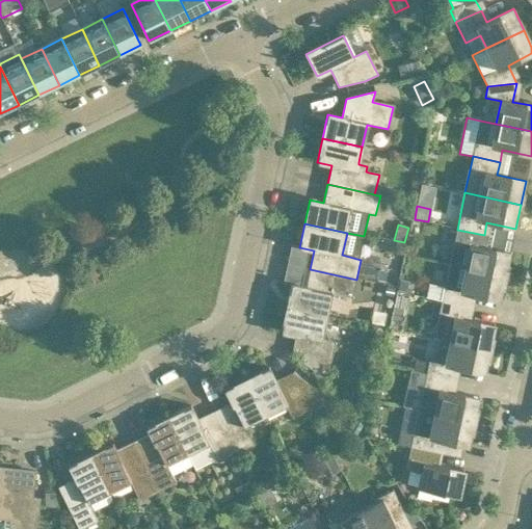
[(452,255),(449,266),(464,269),(505,278),(510,254),(481,247),(484,235),(457,230),(454,243),(452,255)]
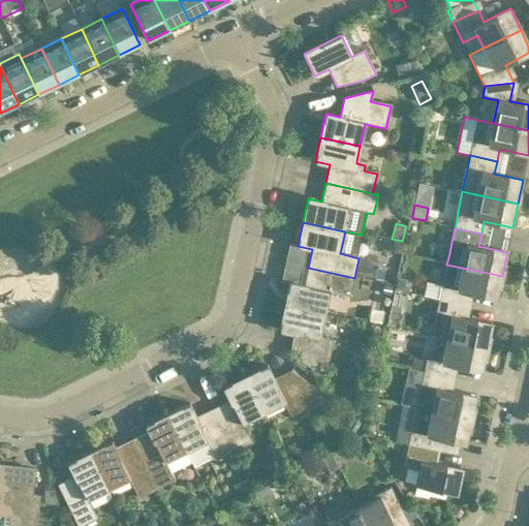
[(364,236),(345,231),(340,253),(359,258),(364,236)]
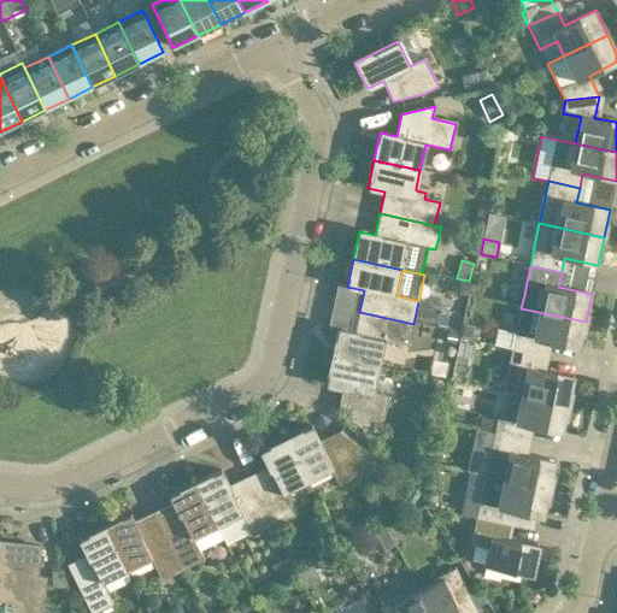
[(472,284),(469,296),(480,299),(482,287),(472,284)]
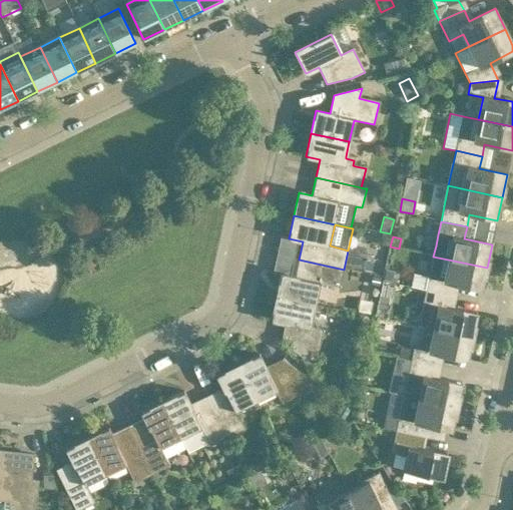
[(428,280),(426,292),(452,297),(454,285),(482,291),(487,268),(448,260),(433,257),(428,280)]
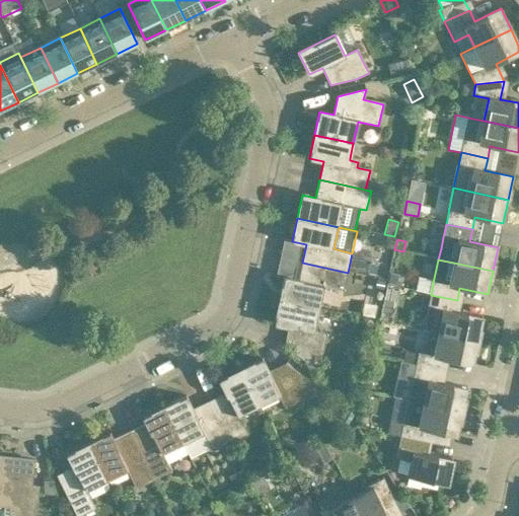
[(284,278),(279,301),(319,309),(324,288),(344,292),(348,273),(302,263),(298,281),(284,278)]
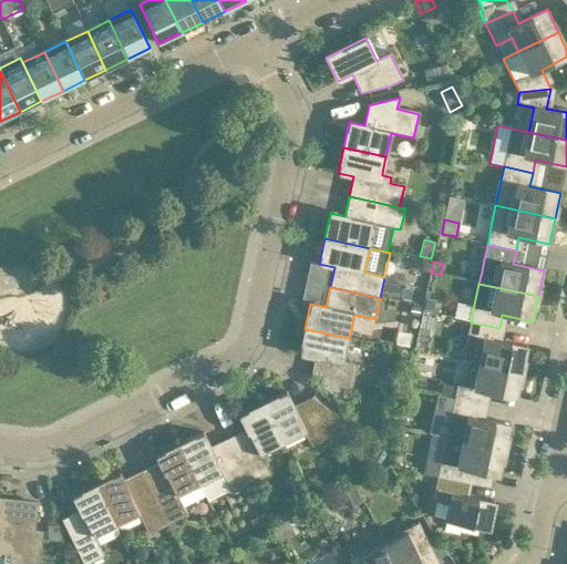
[(426,300),(423,311),(433,314),(435,303),(426,300)]
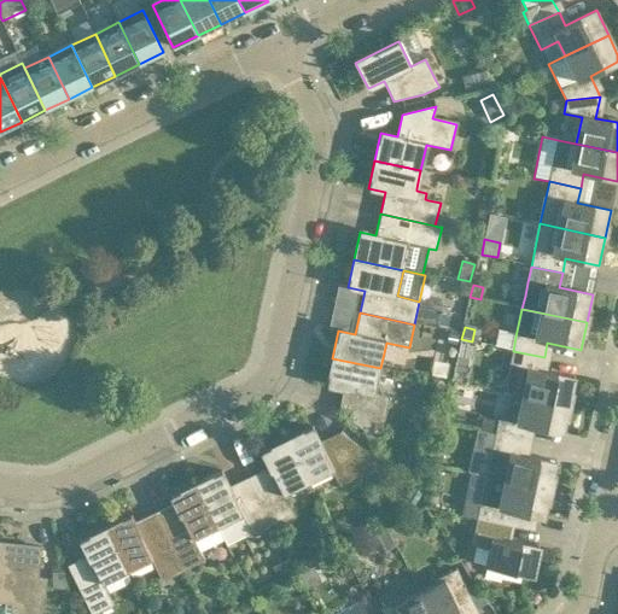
[(495,348),(513,351),(516,337),(499,333),(495,348)]
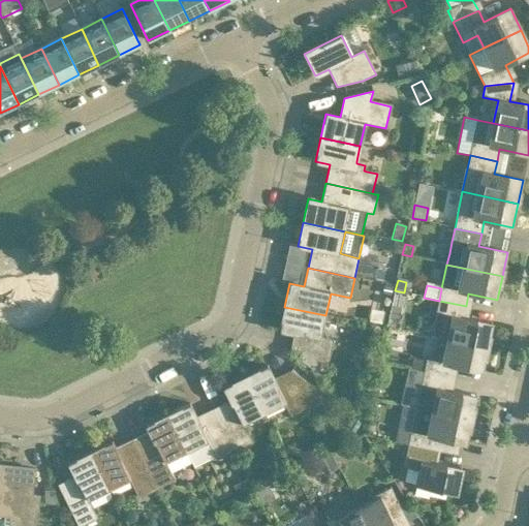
[(435,315),(431,336),(446,339),(487,348),(492,325),(463,318),(466,306),(439,301),(436,314),(435,315)]
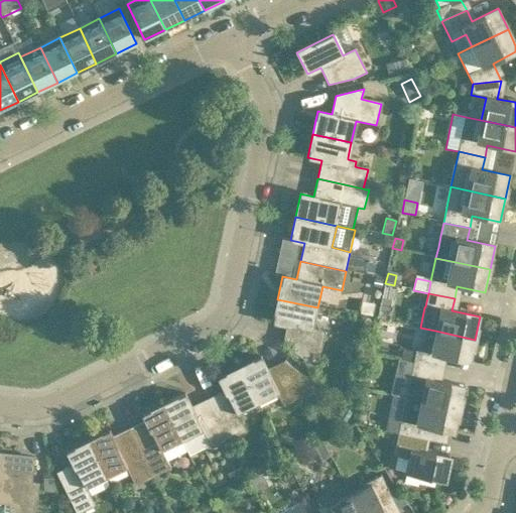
[(317,307),(277,299),(272,323),(286,326),(282,344),(304,361),(318,364),(326,333),(312,330),(317,307)]
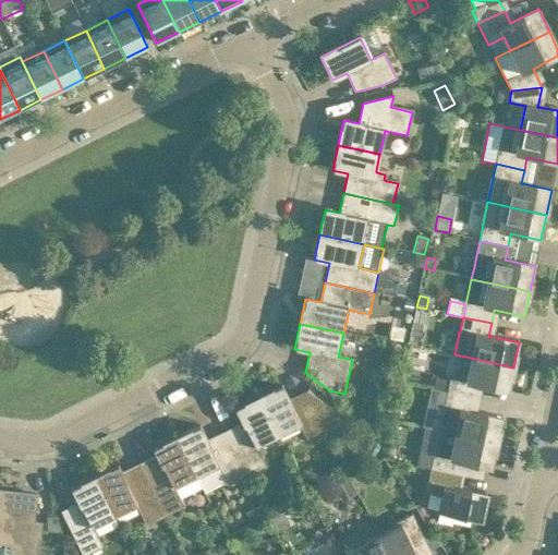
[(405,332),(392,329),(390,342),(403,346),(405,332)]
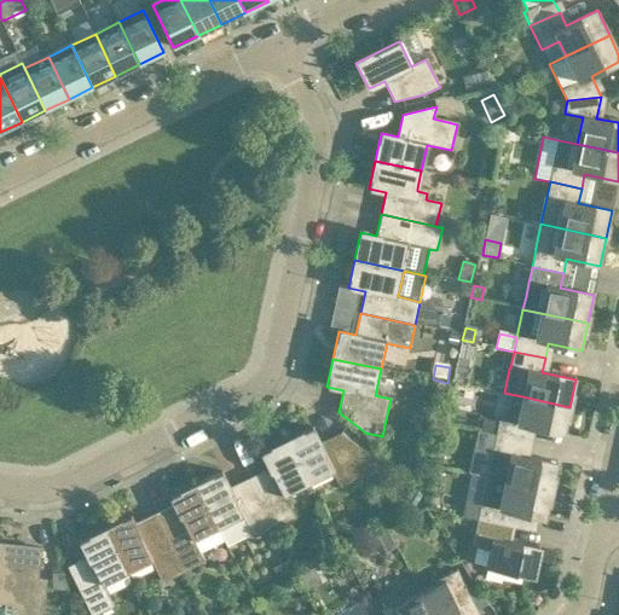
[(484,421),(480,433),(496,436),(499,436),(527,442),(531,428),(565,435),(570,407),(522,396),(516,425),(498,422),(498,423),(484,421)]
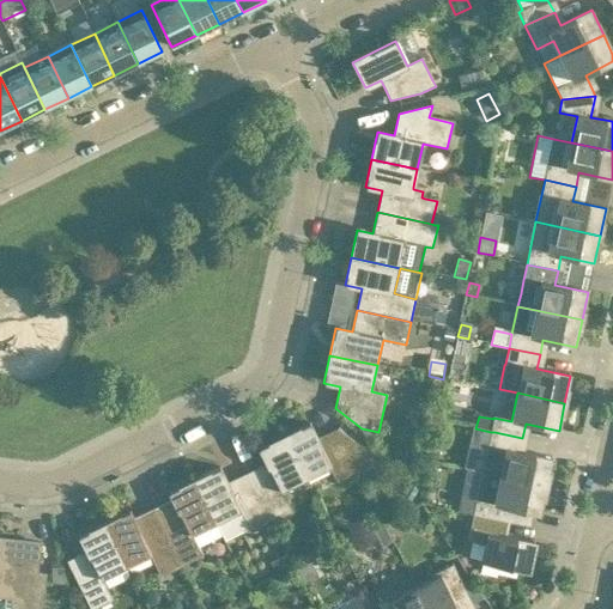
[(309,424),(284,437),(305,480),(329,468),(337,482),(371,464),(364,450),(338,430),(317,439),(309,424)]
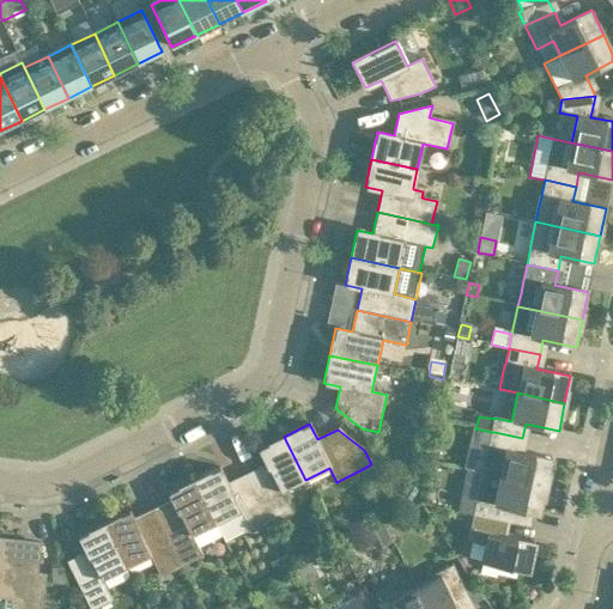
[(491,432),(481,474),(485,474),(546,487),(552,460),(520,452),(522,438),(495,432),(491,432)]
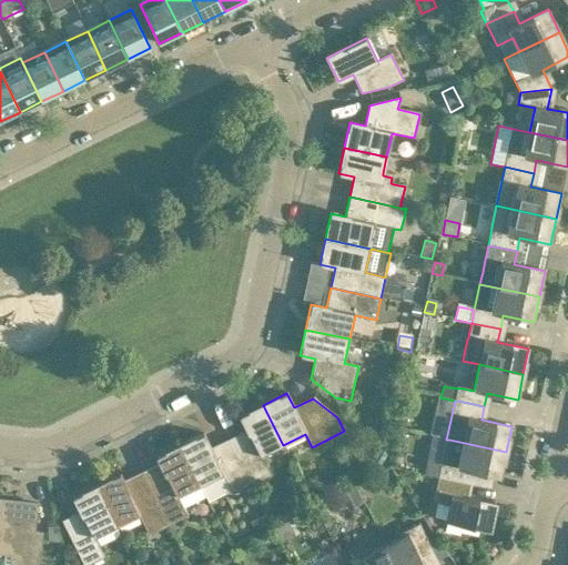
[(247,431),(229,440),(252,485),(271,476),(261,455),(283,445),(263,405),(240,416),(247,431)]
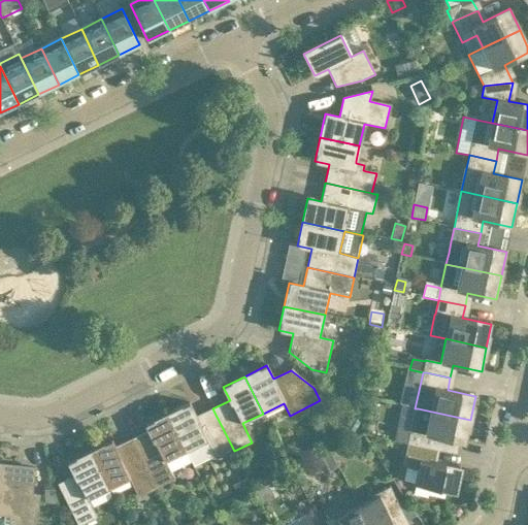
[(189,403),(167,415),(186,451),(206,441),(216,460),(234,451),(212,408),(195,417),(189,403)]
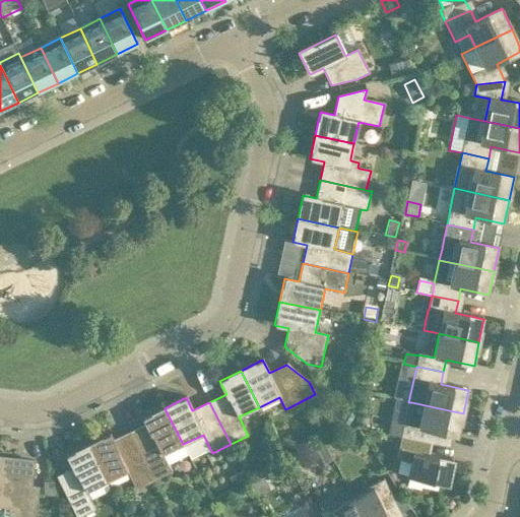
[(388,435),(401,438),(428,443),(431,431),(459,437),(463,413),(411,402),(408,402),(404,424),(391,421),(388,435)]
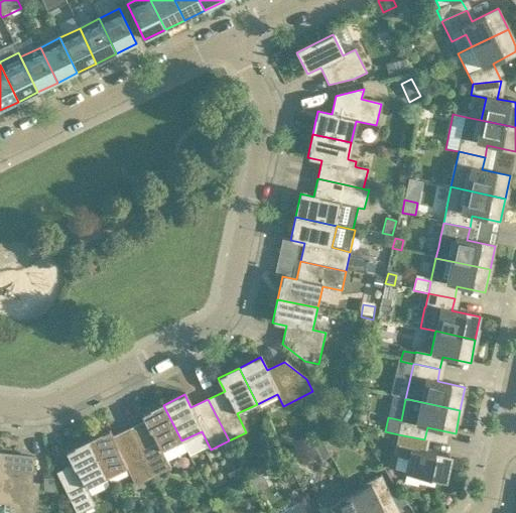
[(140,423),(128,428),(153,478),(170,469),(167,464),(167,462),(186,453),(180,441),(181,440),(163,405),(142,415),(146,422),(140,424),(140,423)]
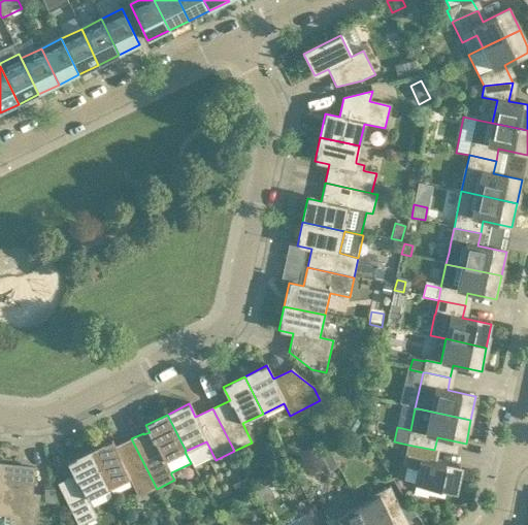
[(352,415),(343,429),(356,436),(364,422),(352,415)]
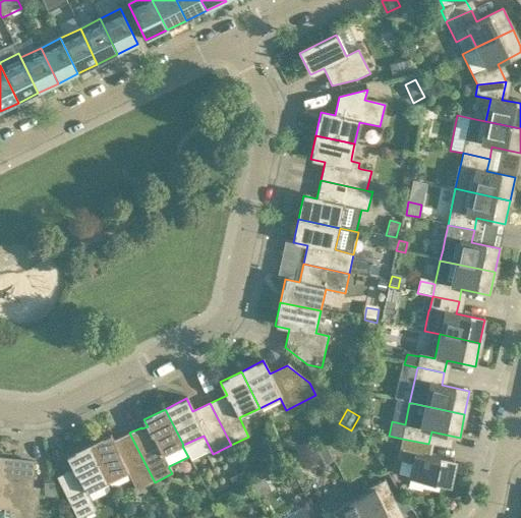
[(110,436),(89,446),(107,482),(127,472),(136,492),(155,482),(129,433),(118,439),(119,440),(114,443),(110,436)]
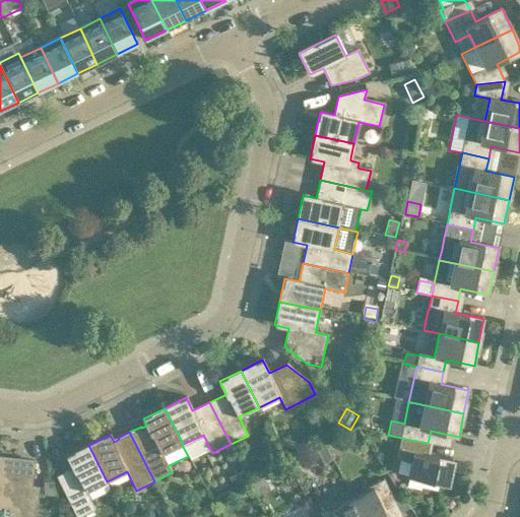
[(398,451),(397,457),(403,462),(411,464),(408,477),(429,481),(448,486),(453,461),(426,455),(428,443),(401,438),(398,451)]
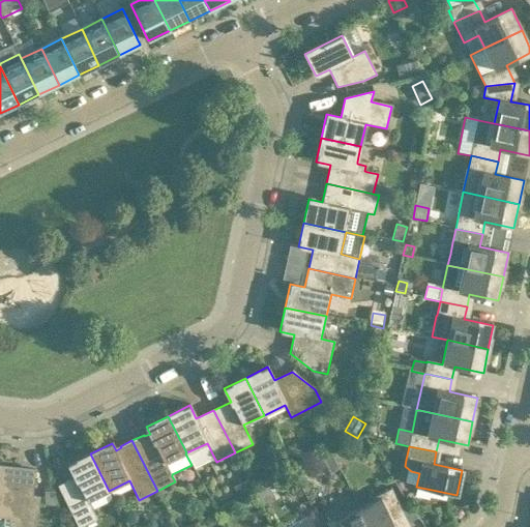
[(109,491),(90,454),(68,465),(75,477),(57,487),(77,526),(85,526),(97,520),(88,501),(109,491)]
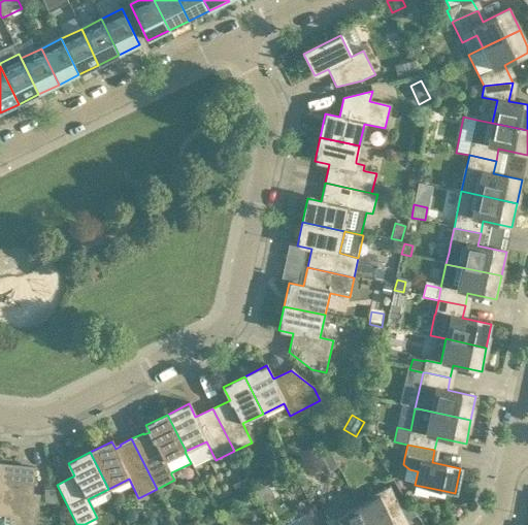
[(0,516),(5,517),(4,524),(34,524),(37,502),(32,502),(35,469),(0,465),(0,516)]
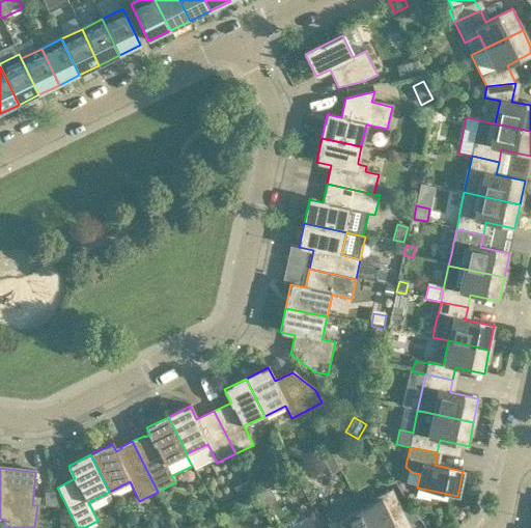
[(301,469),(294,473),(302,488),(306,485),(307,481),(301,469)]
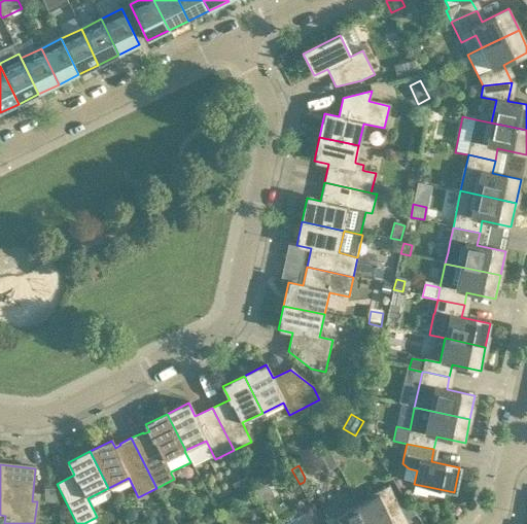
[(247,479),(233,485),(238,496),(252,489),(247,479)]
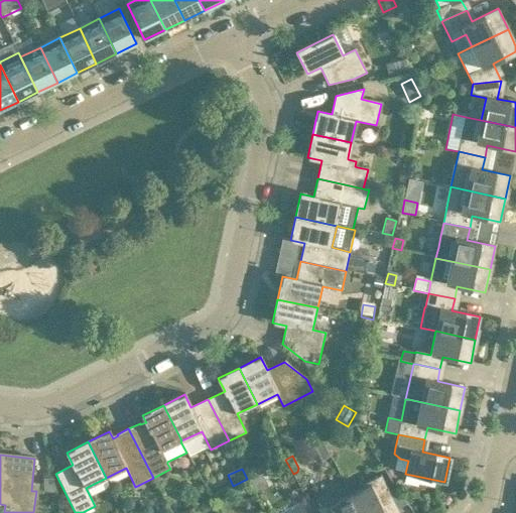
[(261,475),(249,481),(255,493),(263,489),(265,483),(261,475)]
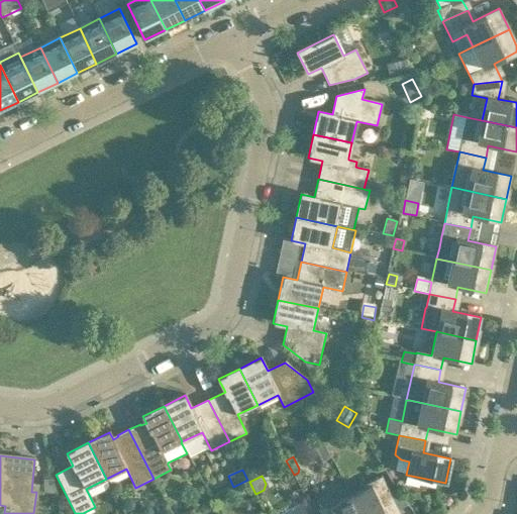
[(364,490),(350,497),(358,513),(395,513),(399,511),(390,493),(381,477),(362,487),(364,490)]
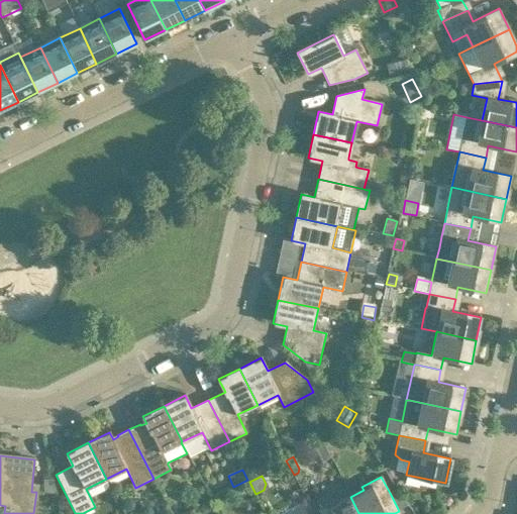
[(43,480),(43,494),(56,495),(53,480),(43,480)]
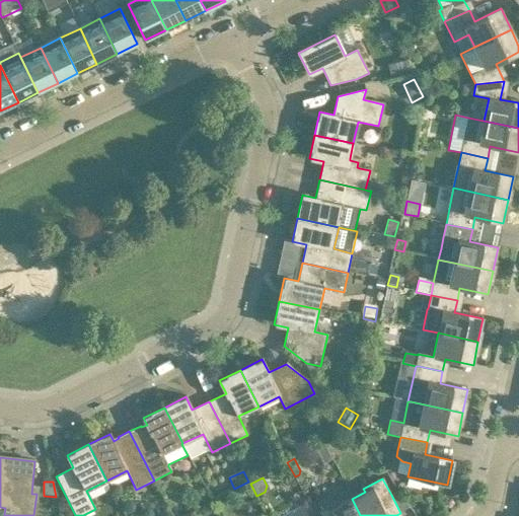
[(338,502),(318,512),(320,515),(360,515),(352,499),(340,505),(338,502)]
